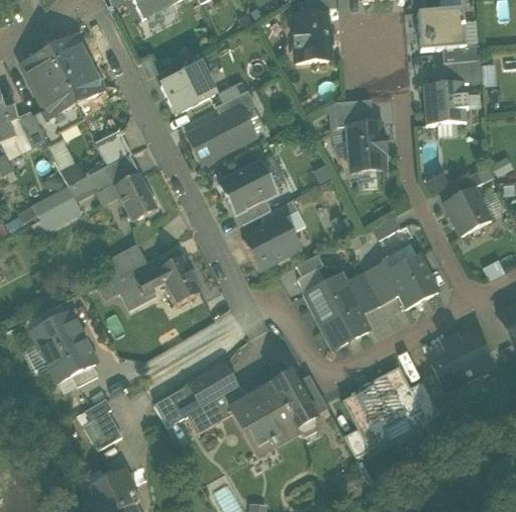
[(134,0),(143,17),(146,16),(171,3),(173,2),(172,0),(134,0)]
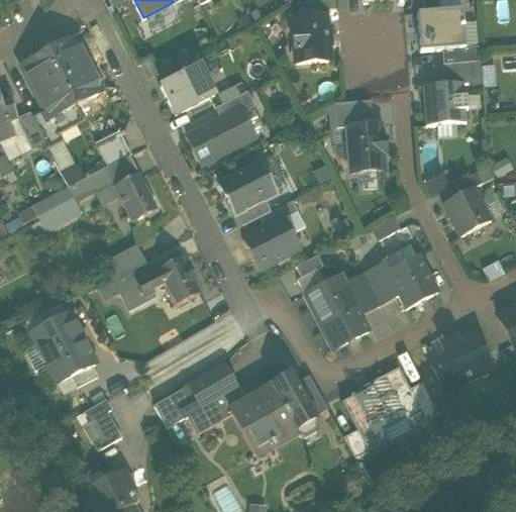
[(304,0),(305,9),(323,8),(322,0),(304,0)]
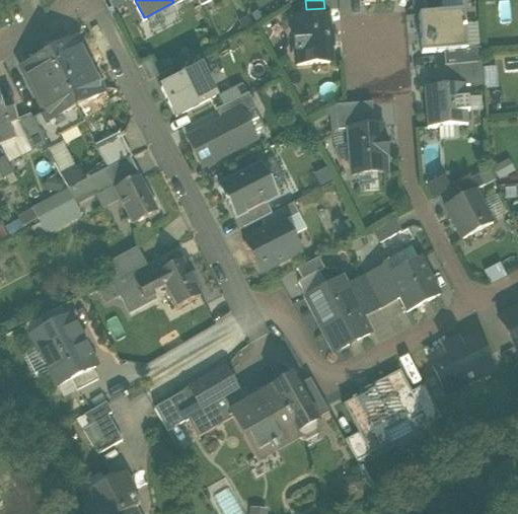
[(323,0),(324,8),(339,7),(338,0),(323,0)]
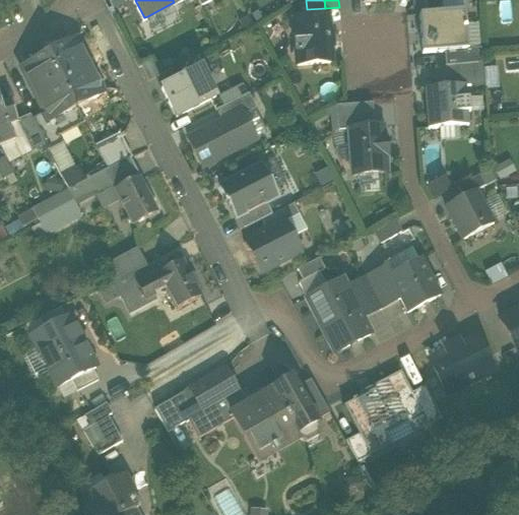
[(425,0),(426,10),(443,9),(442,0),(425,0)]
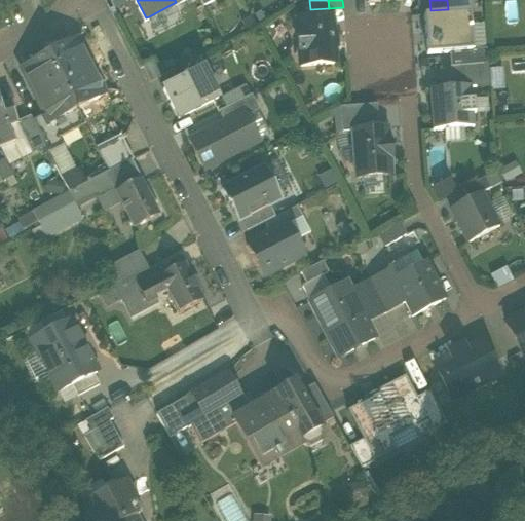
[(447,0),(448,9),(471,7),(470,0),(447,0)]
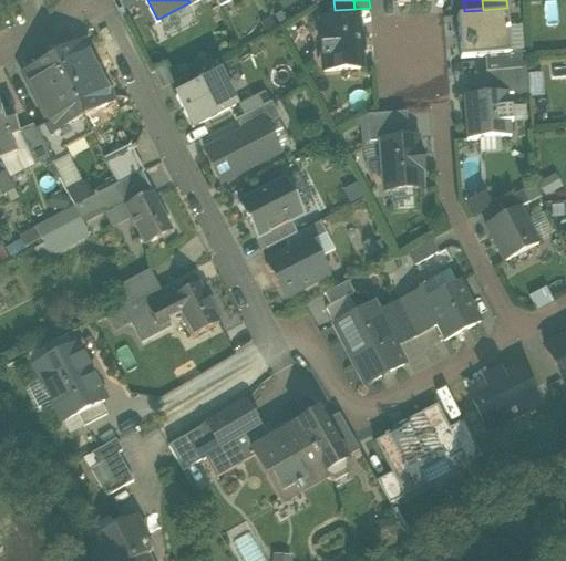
[(187,3),(161,18),(168,33),(196,19),(187,3)]
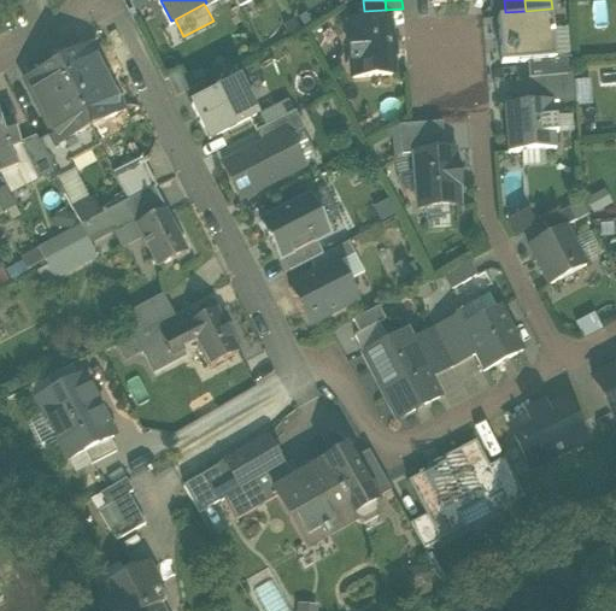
[(552,9),(526,11),(505,12),(498,12),(502,59),(528,58),(556,56),(556,54),(553,25),(552,9)]
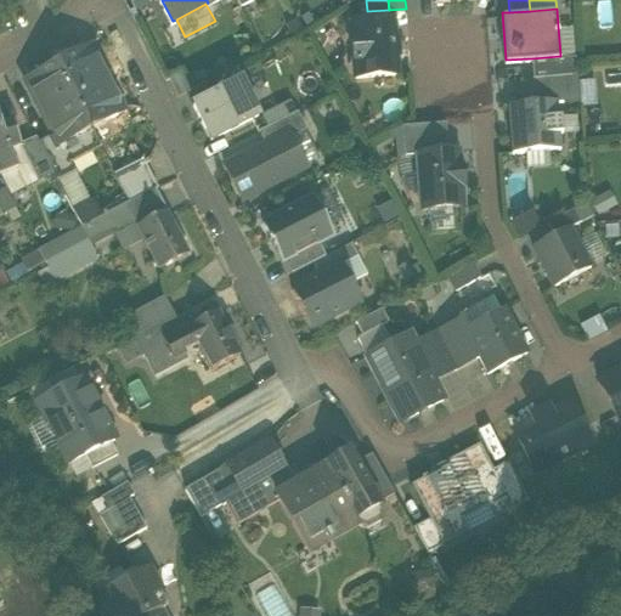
[(353,20),(356,74),(397,72),(394,16),(353,20)]
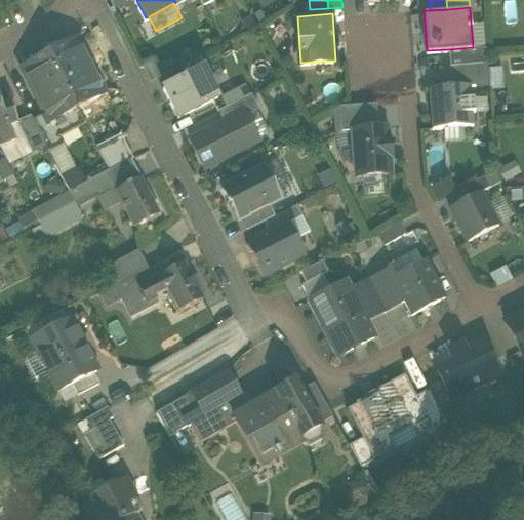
[(471,22),(473,46),(486,45),(484,21),(471,22)]
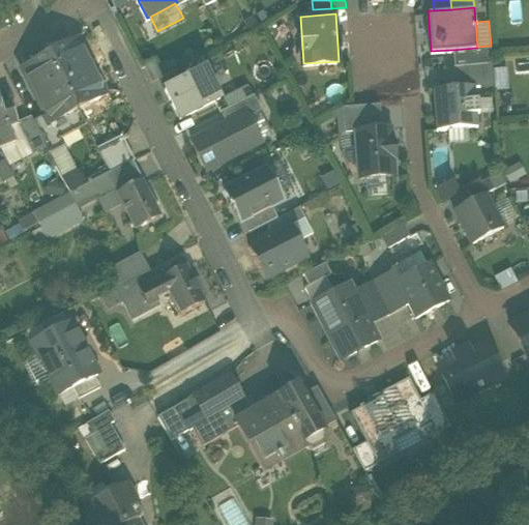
[(77,35),(50,50),(79,106),(80,106),(101,94),(106,92),(77,35)]
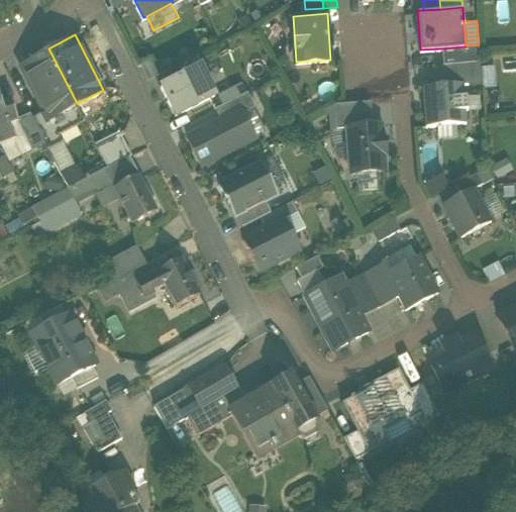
[(466,46),(442,48),(443,63),(475,60),(480,60),(479,44),(466,45),(466,46)]
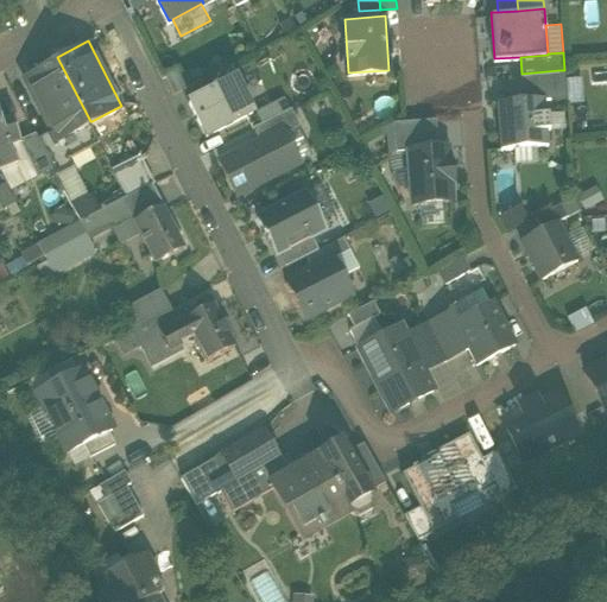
[(99,135),(92,121),(90,121),(57,57),(25,74),(54,127),(68,157),(70,156),(101,139),(99,135)]
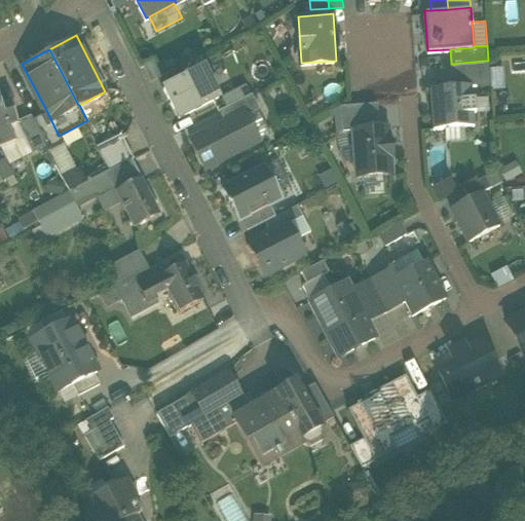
[(145,63),(152,78),(160,74),(153,59),(145,63)]
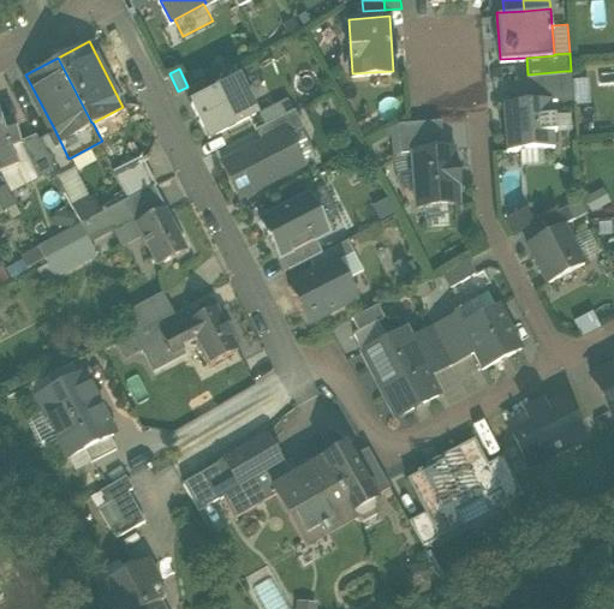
[(528,75),(516,76),(518,100),(552,96),(552,97),(566,96),(565,71),(528,75)]
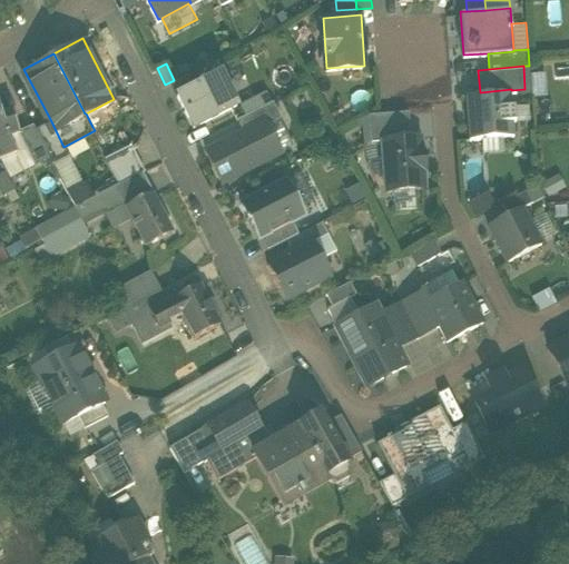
[(548,91),(547,69),(530,70),(531,92),(548,91)]
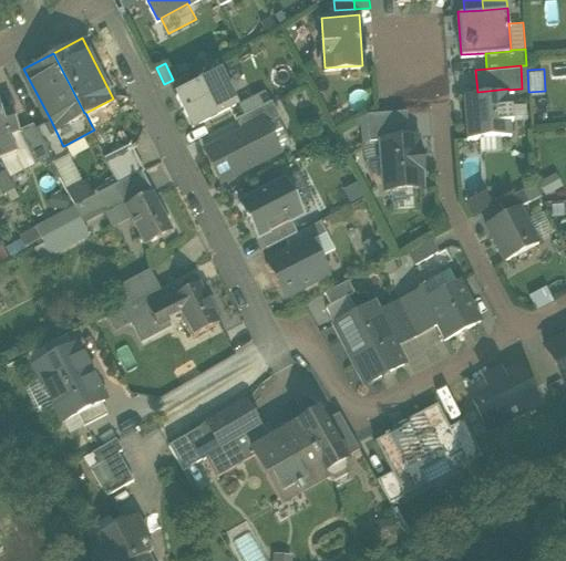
[(177,92),(193,123),(236,101),(220,70),(177,92)]
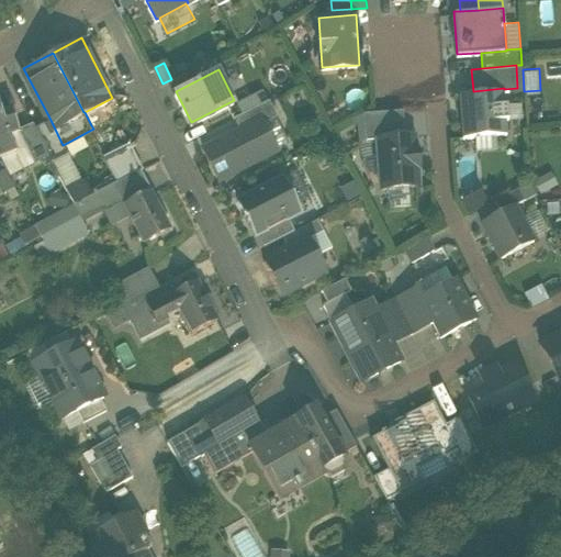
[(236,100),(242,111),(268,98),(262,87),(236,100)]
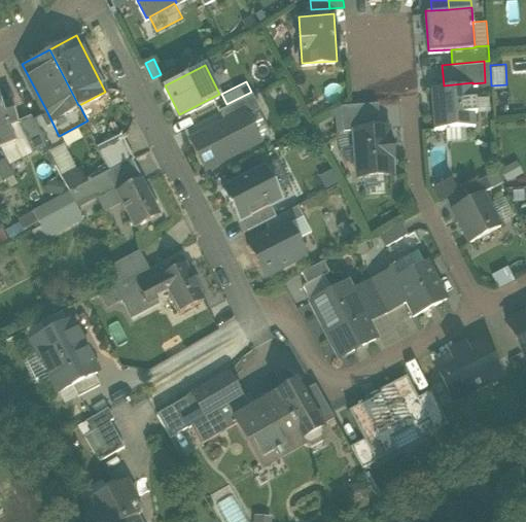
[(466,125),(476,124),(475,110),(477,110),(476,96),(474,96),(472,83),(472,82),(444,85),(431,85),(434,127),(446,126),(466,125)]
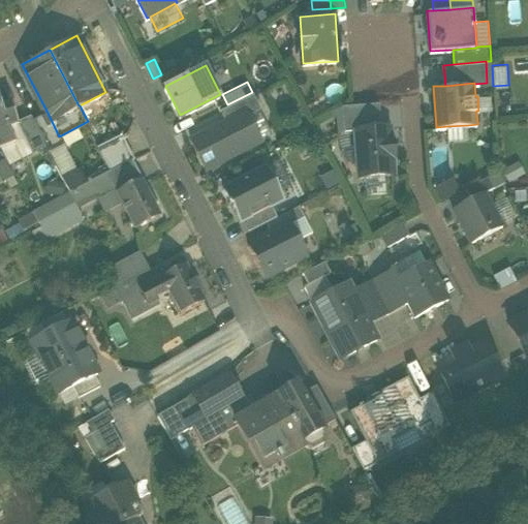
[(220,109),(226,119),(246,109),(248,113),(259,108),(261,106),(253,91),(252,92),(227,104),(220,109)]
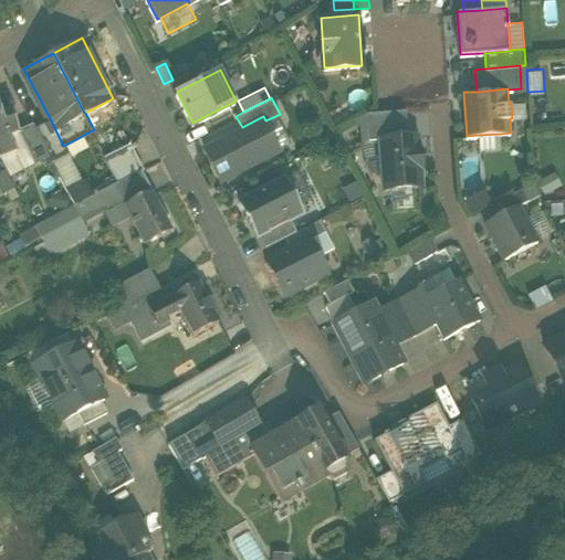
[(85,113),(92,126),(115,114),(108,101),(85,113)]
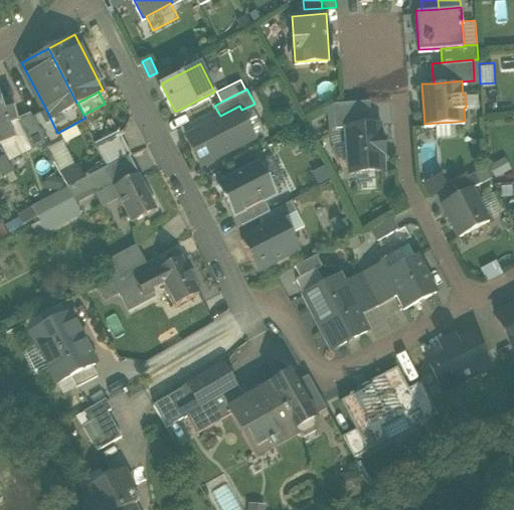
[(0,143),(6,153),(8,157),(31,145),(18,118),(17,116),(11,98),(2,101),(0,94),(0,143)]
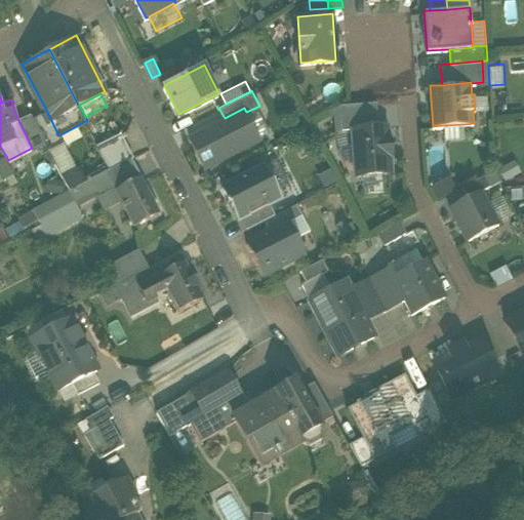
[(340,111),(343,128),(353,127),(378,125),(376,101),(340,104),(340,111)]
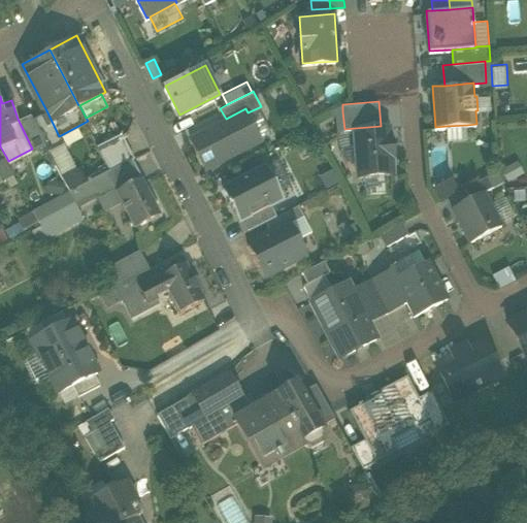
[(344,129),(342,104),(331,109),(332,117),(337,115),(338,129),(344,129)]
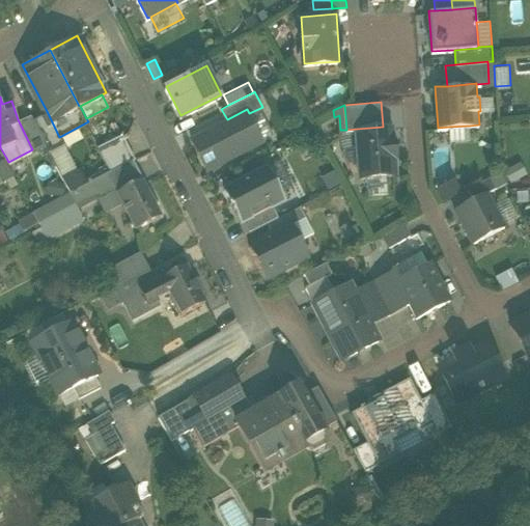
[(274,134),(260,108),(249,113),(262,139),(274,134)]
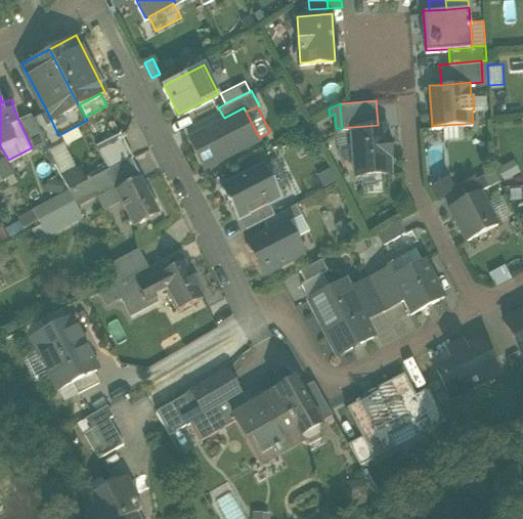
[(189,136),(205,166),(259,137),(246,112),(244,107),(224,118),(189,136)]
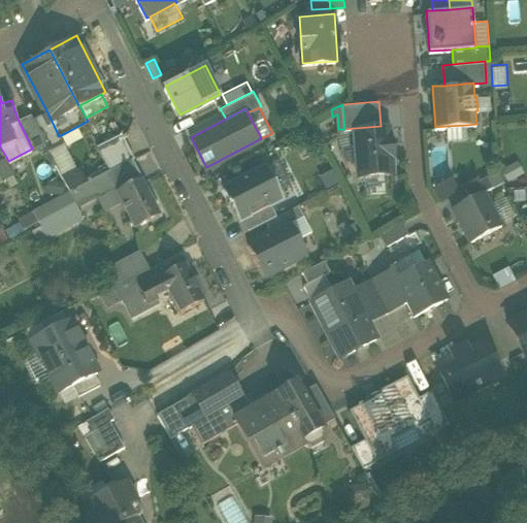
[(45,141),(50,150),(65,142),(61,135),(59,136),(46,110),(33,118),(45,141)]
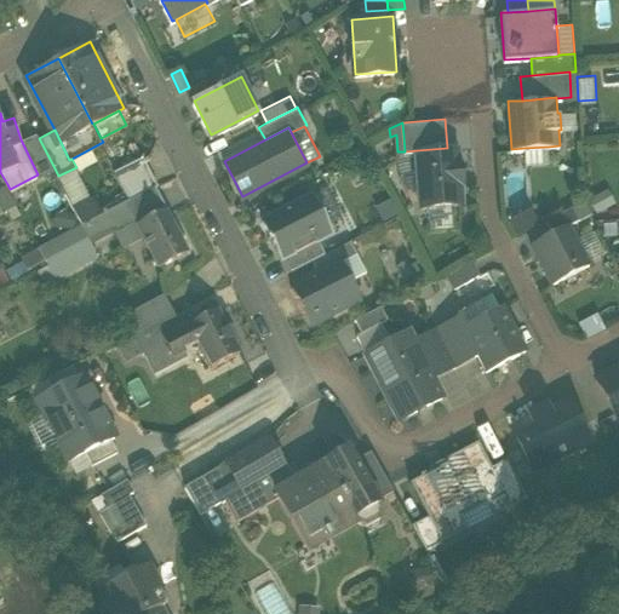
[(22,142),(38,174),(53,166),(39,138),(36,133),(21,139),(22,142)]
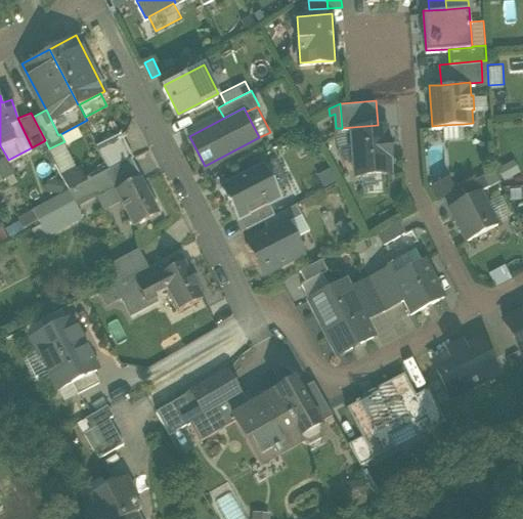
[(355,166),(356,174),(362,173),(385,171),(390,171),(389,154),(391,154),(390,137),(388,137),(387,124),(378,125),(352,127),(353,141),(355,166)]
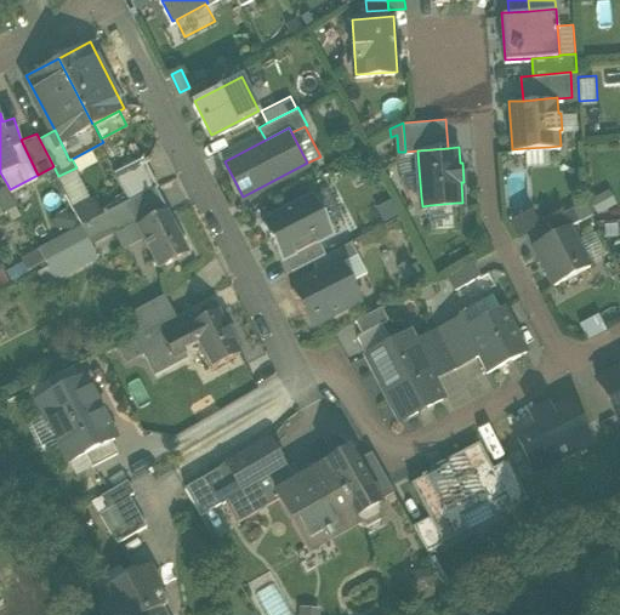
[(550,147),(525,148),(527,164),(551,163),(550,147)]
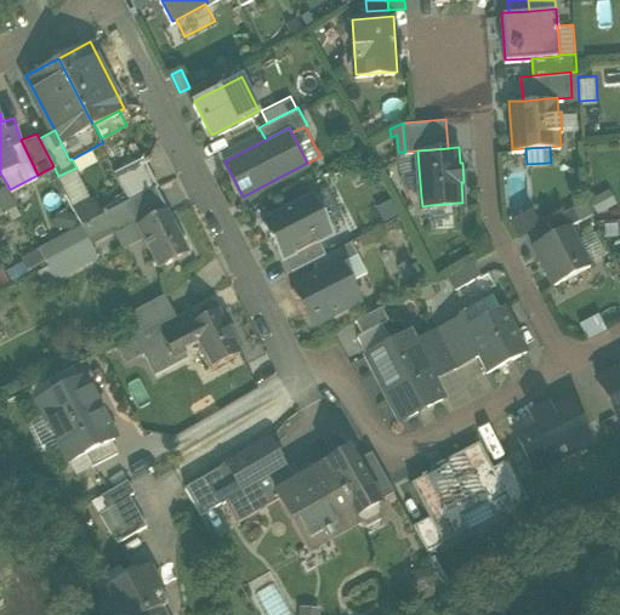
[(115,170),(130,198),(155,186),(159,183),(144,154),(115,170)]
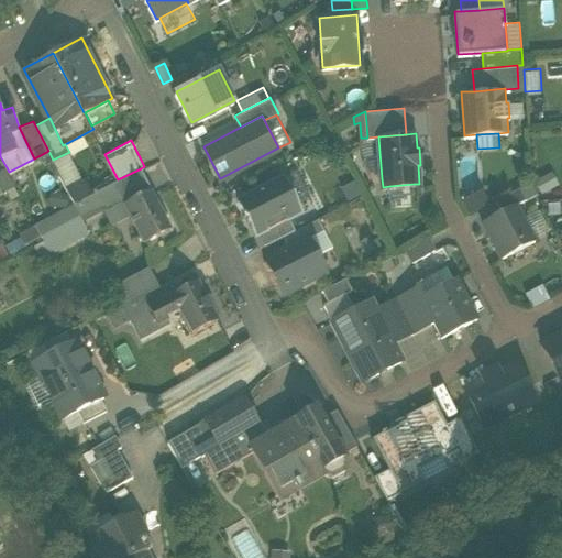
[(69,152),(53,160),(66,185),(81,177),(69,152)]
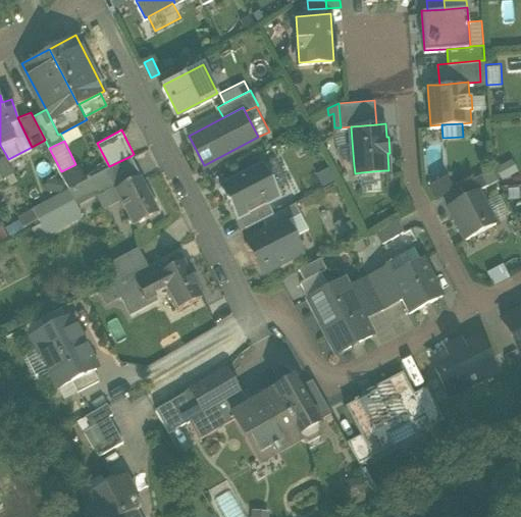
[(354,165),(352,141),(336,142),(336,151),(344,166),(354,165)]
